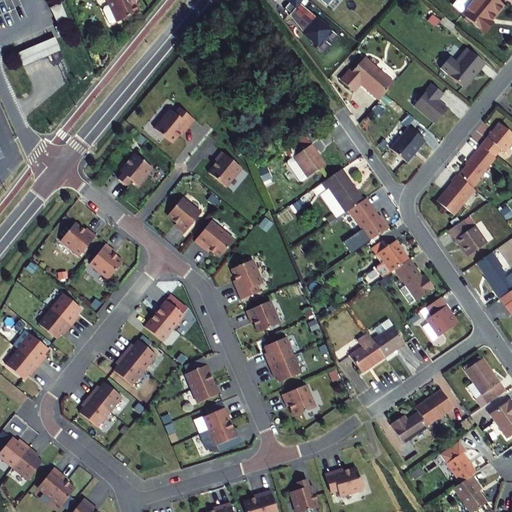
[(103,11),(108,23),(112,24),(117,22),(138,13),(134,4),(135,0),(106,0),(109,5),(104,7),(103,11)]
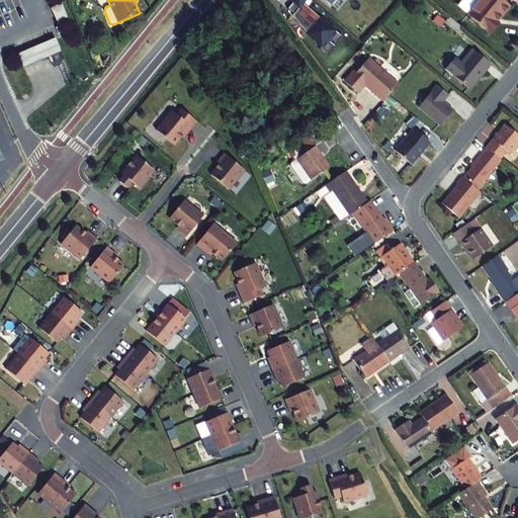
[(303,3),(305,0),(289,0),(292,3),(287,9),(293,14),(292,15),(311,30),(308,34),(322,47),(320,49),(328,55),(336,46),(331,41),(332,40),(336,44),(342,36),(303,3)]
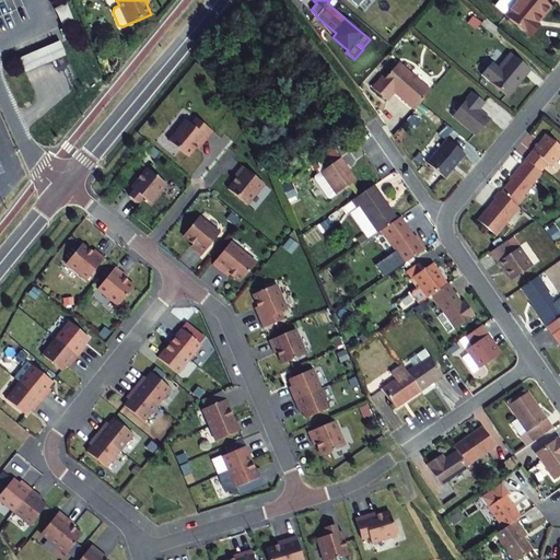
[(543,16),(551,7),(543,0),(518,0),(505,16),(506,18),(508,21),(511,24),(514,24),(528,36),(537,25),(535,22),(540,15),(543,16)]
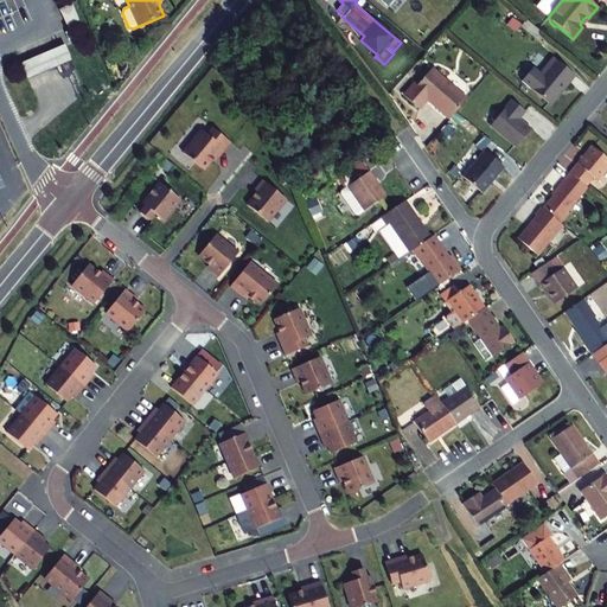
[(83,33),(72,6),(58,12),(70,38),(83,33)]
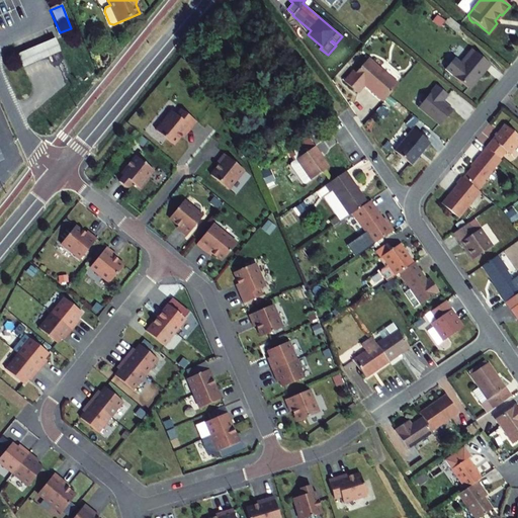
[(461,27),(449,17),(445,22),(456,32),(461,27)]
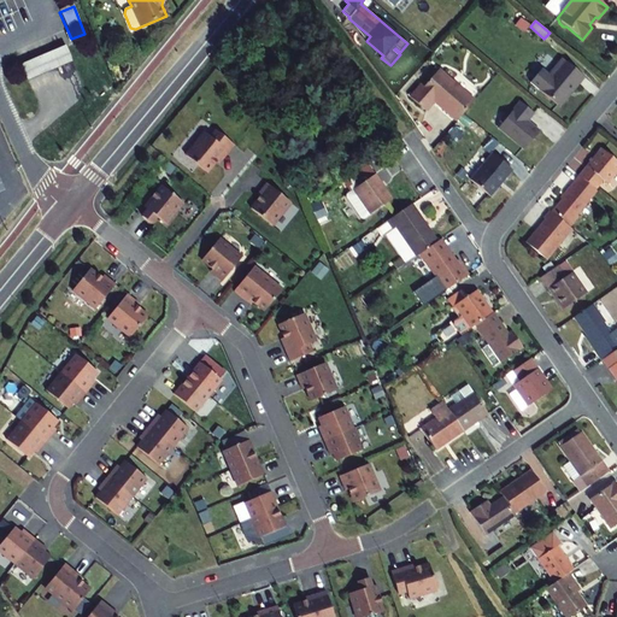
[(72,31),(65,35),(70,46),(76,43),(72,31)]
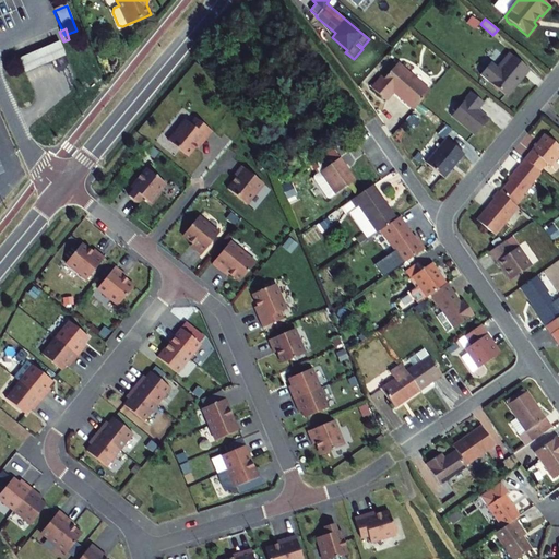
[(61,48),(59,44),(19,61),(25,76),(66,59),(61,48)]
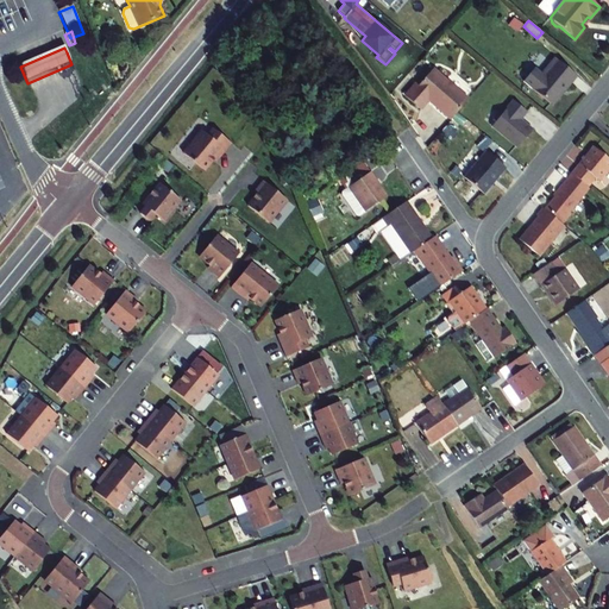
[(564,92),(577,76),(556,58),(541,74),(544,76),(533,89),(550,104),(562,90),(564,92)]
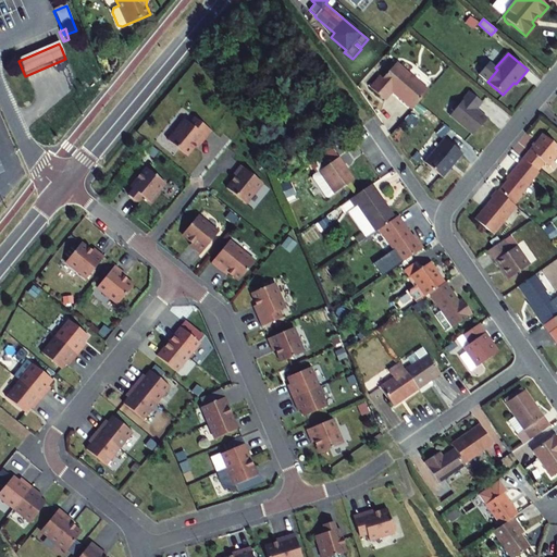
[(412,110),(429,91),(396,63),(382,79),(380,76),(370,88),(384,100),(392,91),(412,110)]
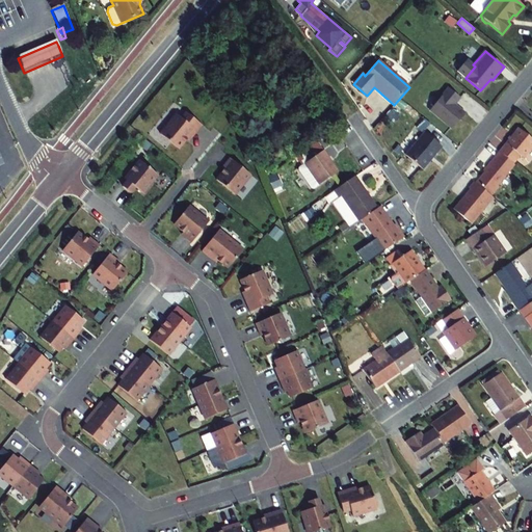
[(482,92),(493,80),(490,79),(480,90),(482,92)]
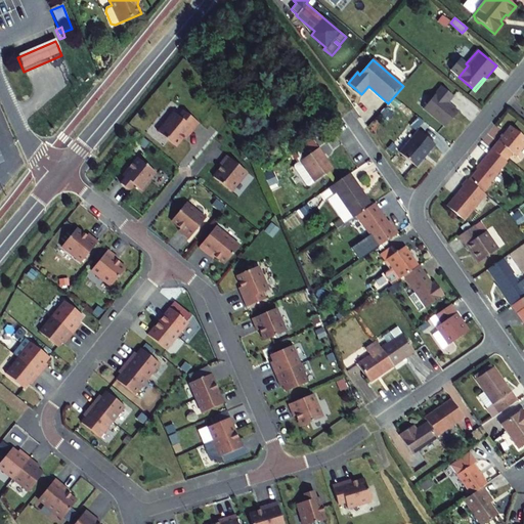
[(423,108),(445,127),(459,112),(447,103),(453,96),(441,87),(423,108)]
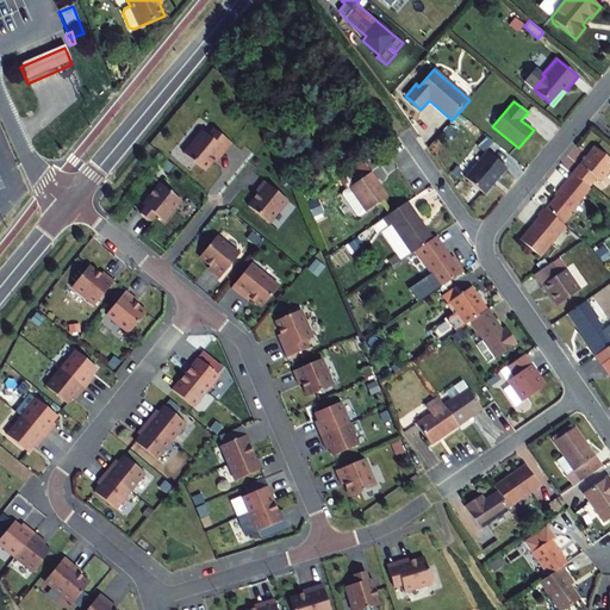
[(228,142),(210,126),(204,134),(198,129),(180,151),(201,168),(207,161),(211,157),(215,154),(217,156),(228,142)]
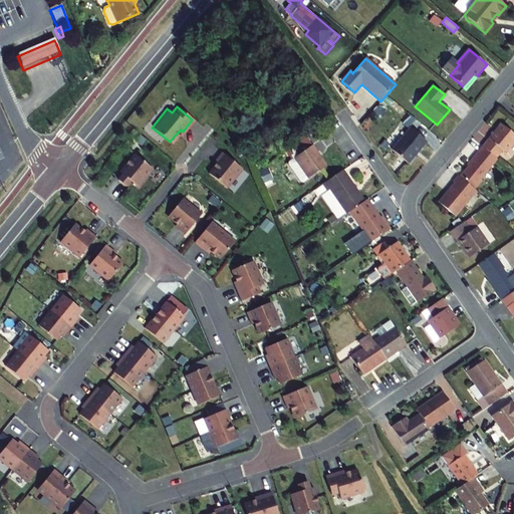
[(328,133),(322,124),(315,131),(320,138),(328,133)]
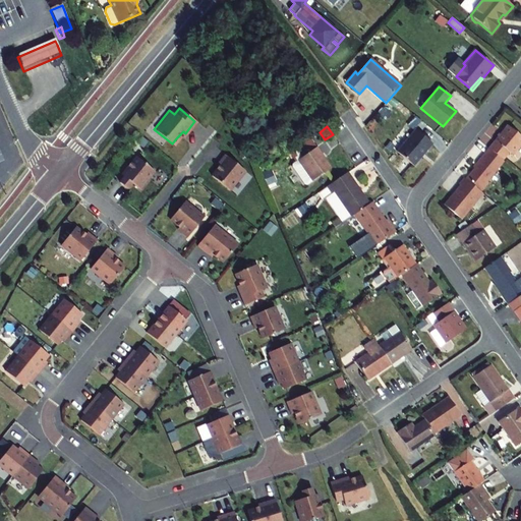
[(488,149),(503,160),(509,153),(513,155),(520,145),(520,136),(508,126),(488,149)]
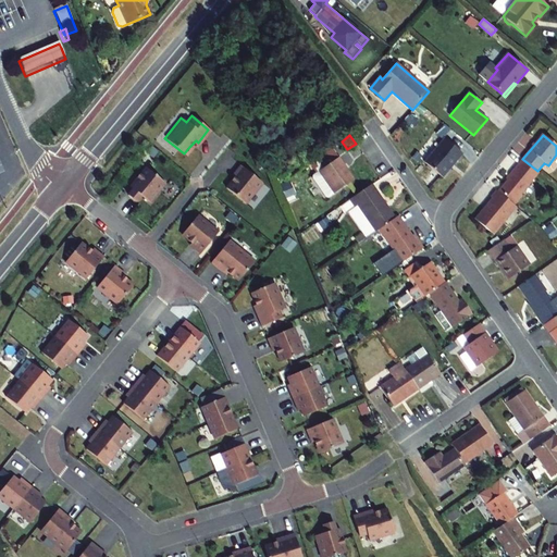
[(444,139),(424,163),(443,178),(462,155),(444,139)]
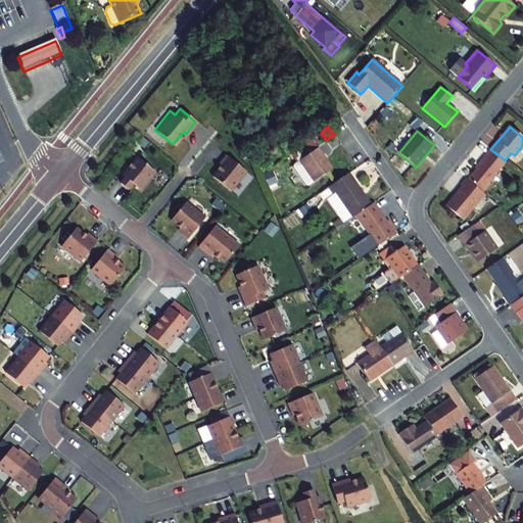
[(307,186),(332,170),(326,160),(326,159),(319,148),(293,164),(293,168),(305,186),(307,186)]
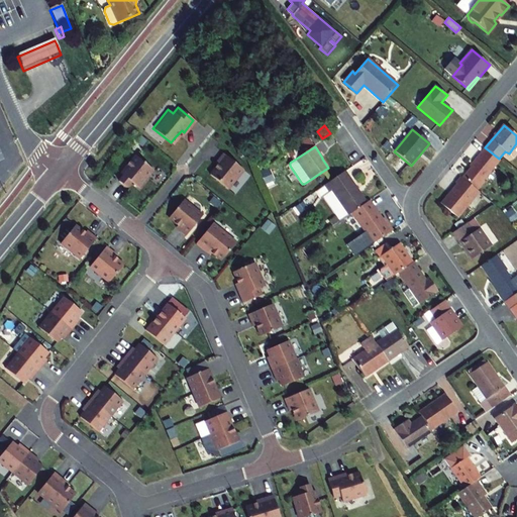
[(462,178),(478,191),(485,182),(484,181),(501,161),(499,159),(485,147),(470,166),(473,168),(470,172),(469,171),(462,178)]
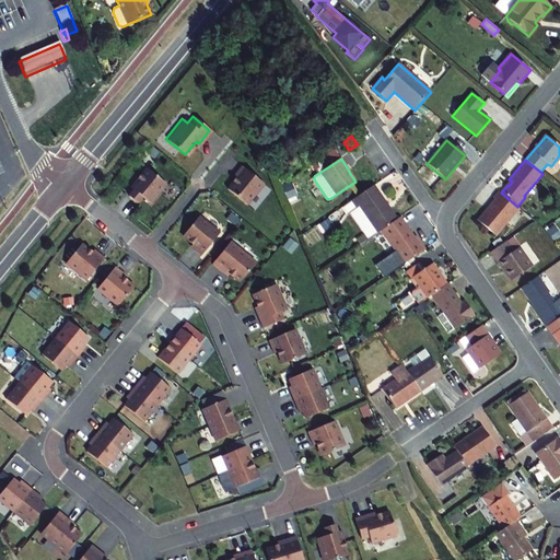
[(247,206),(264,185),(242,166),(236,173),(238,175),(235,178),(232,182),(233,183),(228,189),(247,206)]
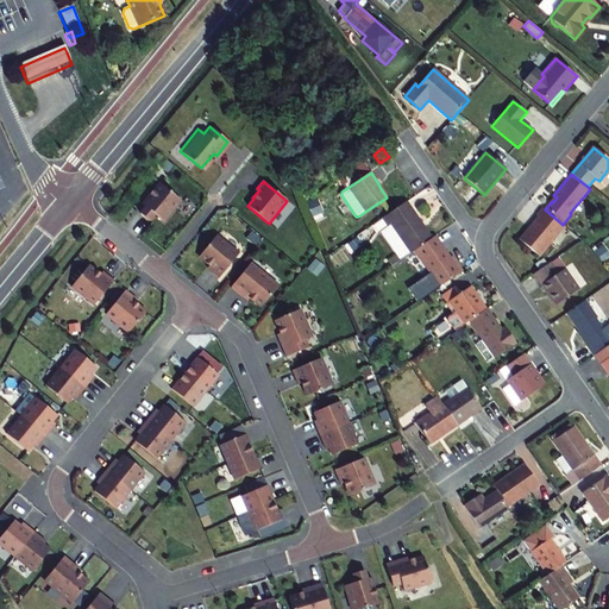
[(150,223),(156,215),(164,223),(182,201),(161,184),(155,192),(154,192),(143,205),(146,208),(140,214),(150,223)]
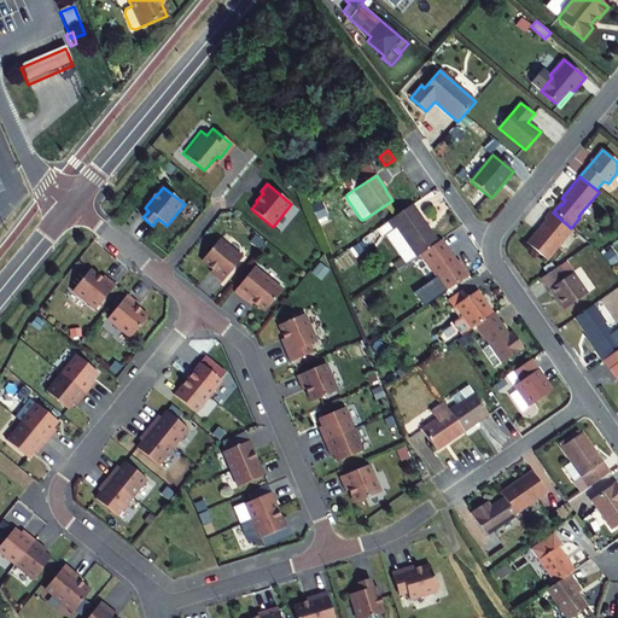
[(316,219),(325,215),(320,204),(312,208),(316,219)]
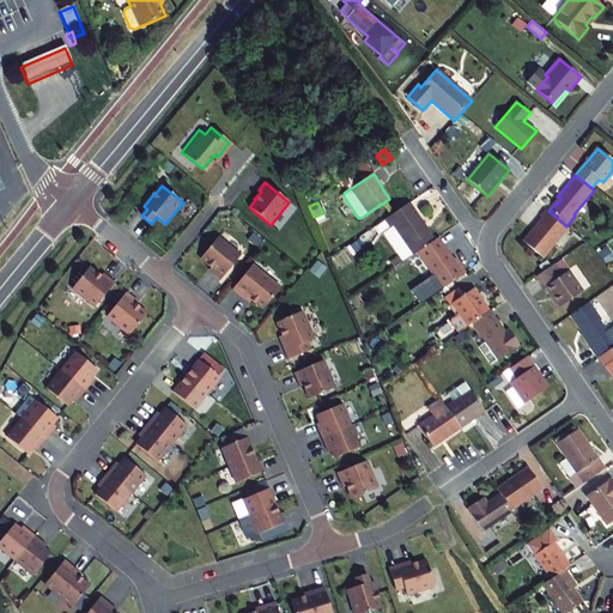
[(435,241),(408,204),(375,226),(380,235),(384,232),(394,225),(414,255),(417,253),(435,241)]
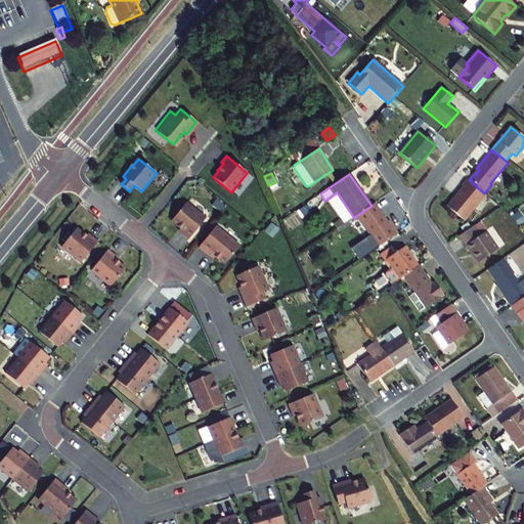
[(462,185),(463,186),(459,191),(460,192),(457,194),(456,194),(446,207),(465,221),(486,194),(484,193),(469,180),(467,179),(462,185)]
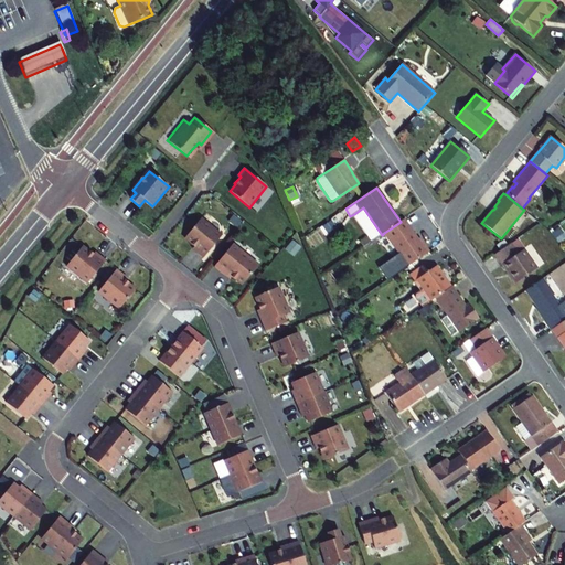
[(382,235),(363,208),(354,214),(372,241),(382,235)]
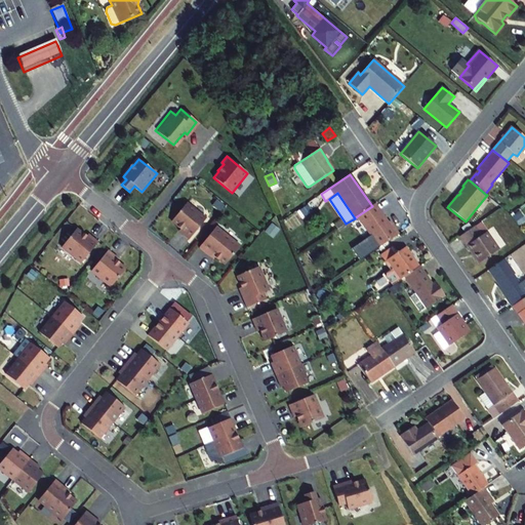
[(188,239),(205,218),(187,202),(171,220),(177,226),(177,227),(180,229),(184,232),(182,234),(188,239)]
